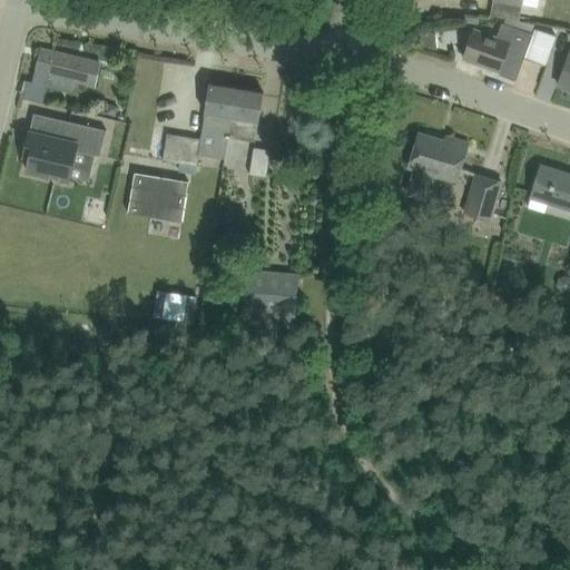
[(480,16),(467,13),(465,21),(479,23),(480,16)]
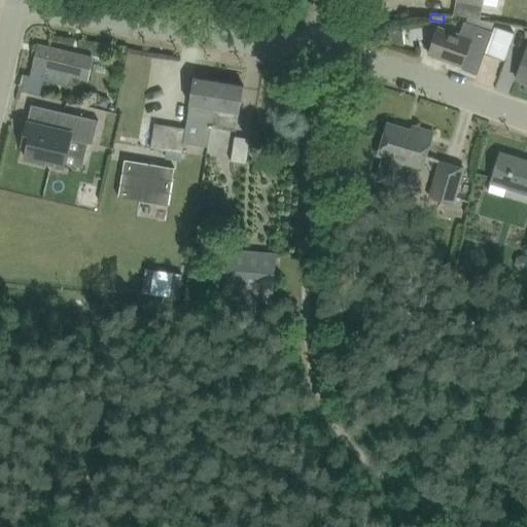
[(464,21),(460,34),(438,26),(428,54),(463,66),(464,64),(480,70),(486,54),(493,32),(464,21)]
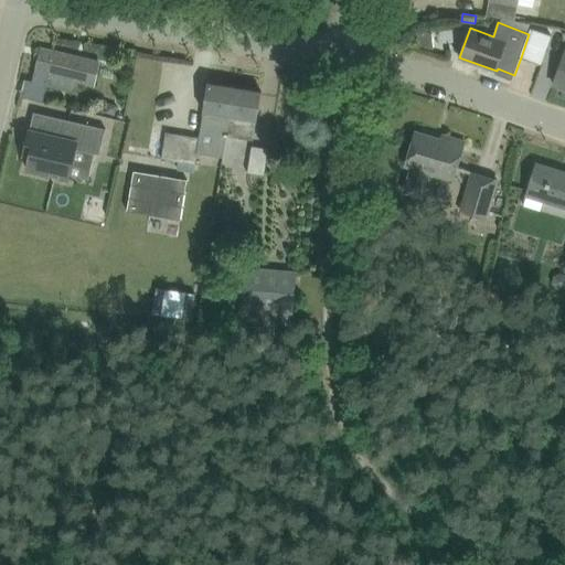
[(532,28),(529,34),(521,57),(541,65),(552,35),(532,28)]
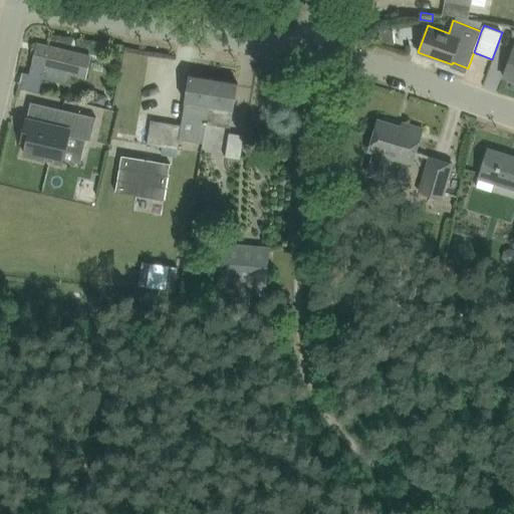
[(379,31),(381,40),(395,44),(394,30),(389,28),(379,31)]
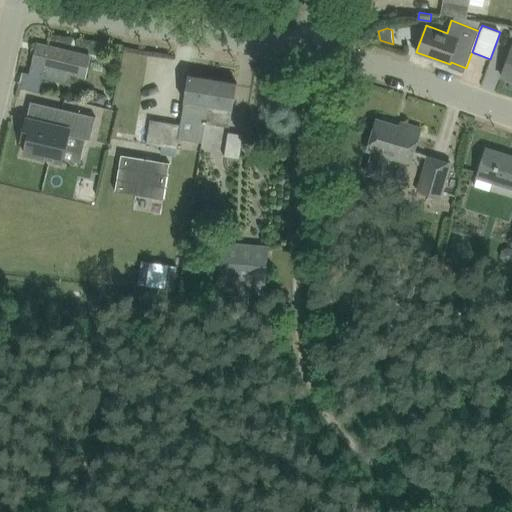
[(37,44),(29,74),(42,77),(45,67),(85,77),(90,56),(37,44)]
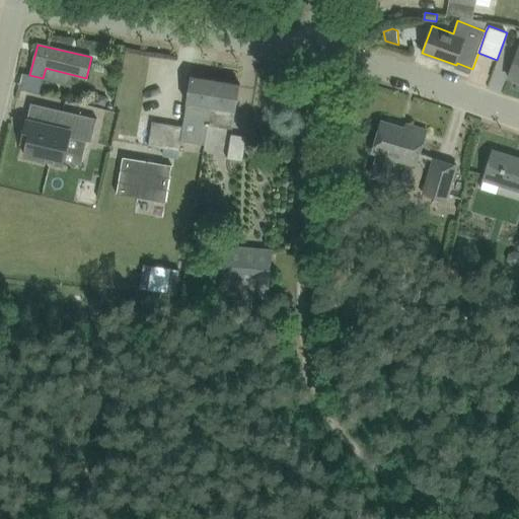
[(518,49),(509,77),(518,80),(518,49)]
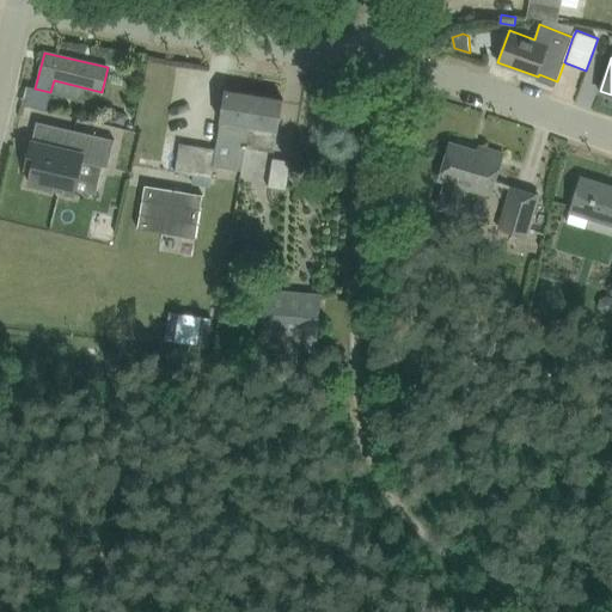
[(248,148),(256,95),(226,90),(216,148),(181,142),(177,171),(213,177),(214,166),(242,170),(245,147),(248,148)]
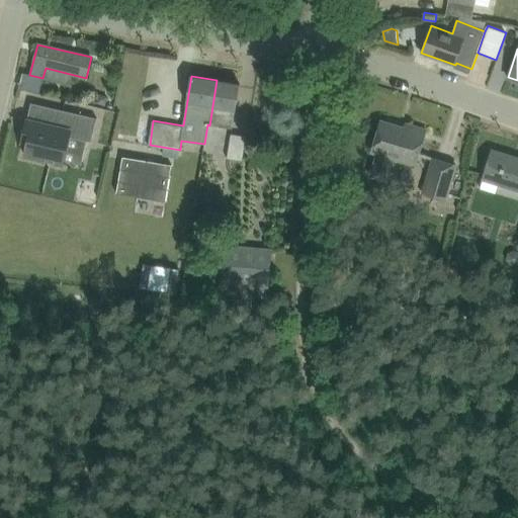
[(233,128),(236,110),(241,84),(217,80),(209,125),(233,128)]
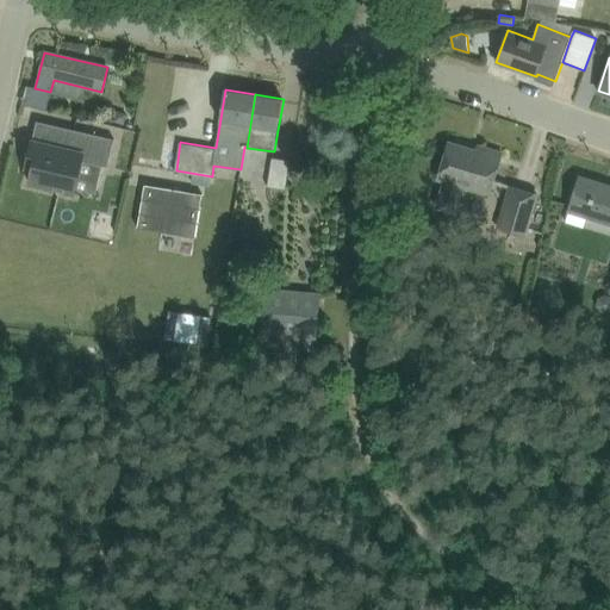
[(113,122),(124,125),(128,113),(117,110),(113,122)]
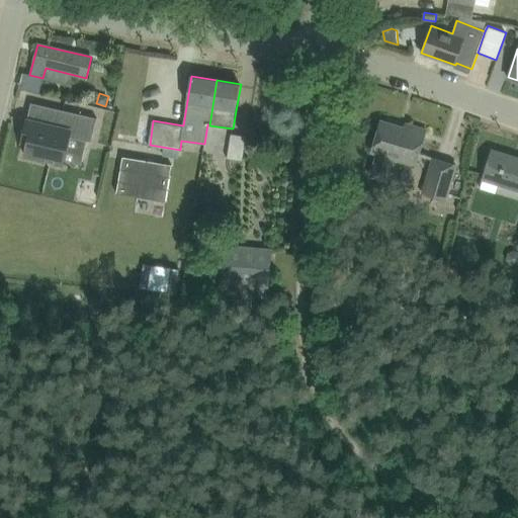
[(63,164),(64,161),(70,137),(92,142),(97,117),(60,109),(56,125),(27,119),(22,142),(28,144),(25,156),(63,164)]
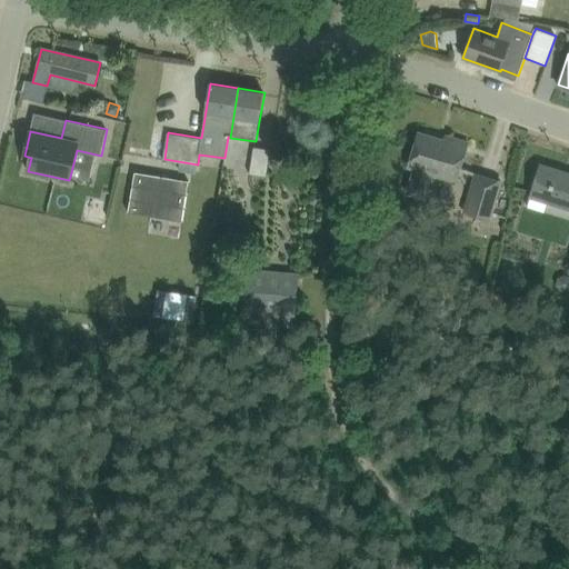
[(427,205),(436,178),(455,183),(468,142),(447,136),(446,139),(421,131),(408,172),(413,175),(406,198),(427,205)]
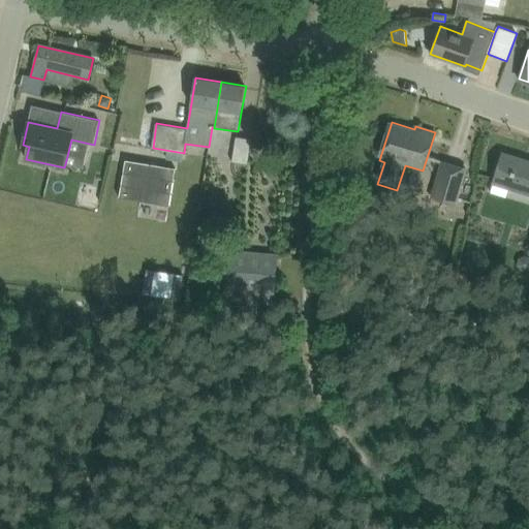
[(248,164),(252,138),(237,136),(231,161),(248,164)]
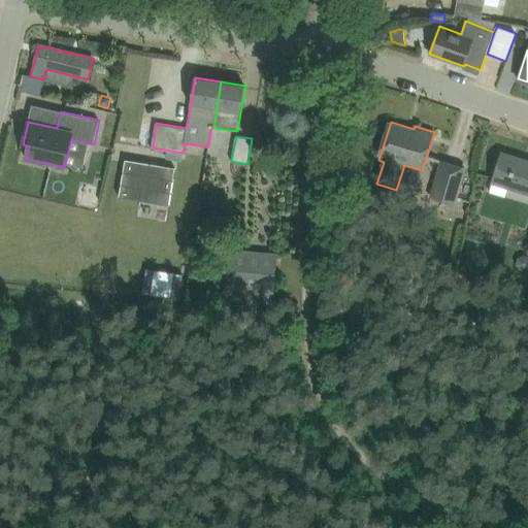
[(494,183),(527,193),(527,160),(502,153),(494,183)]
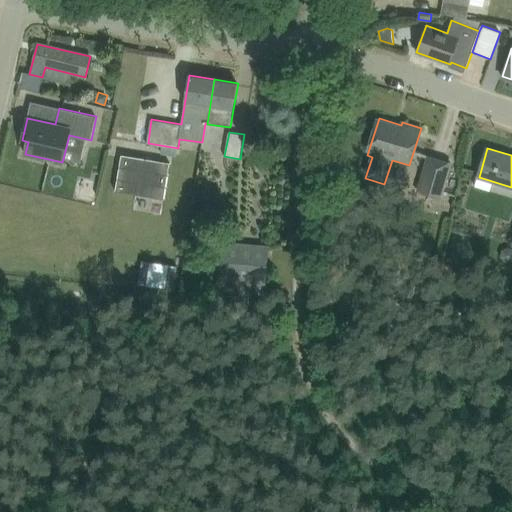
[(170,163),(122,155),(116,191),(164,199),(170,163)]
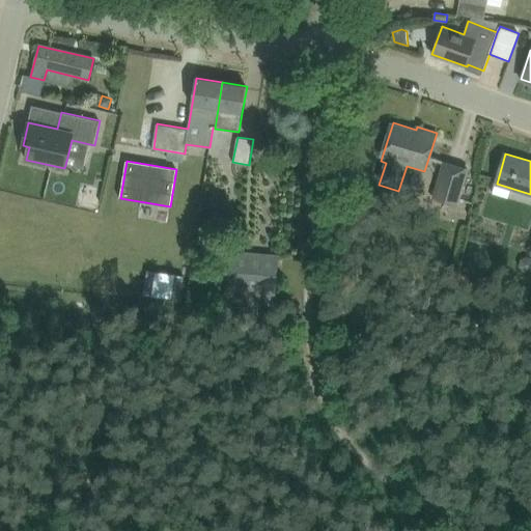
[(444,162),(434,199),(457,207),(470,170),(444,162)]
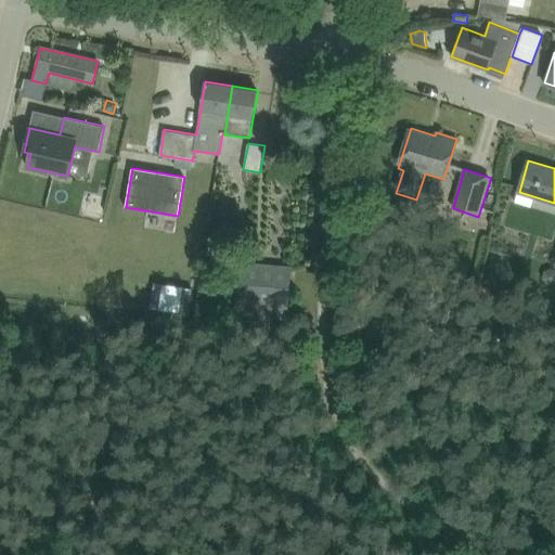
[(235,302),(287,307),(292,266),(239,261),(235,302)]
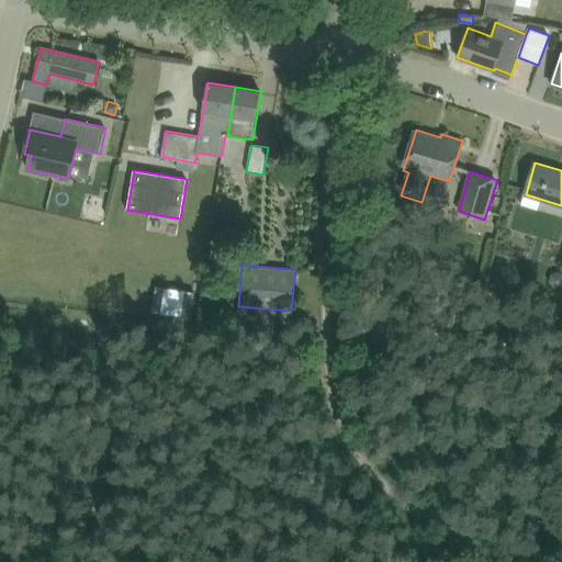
[(561,272),(558,271),(551,274),(549,280),(552,285),(559,288),(561,287),(561,272)]
